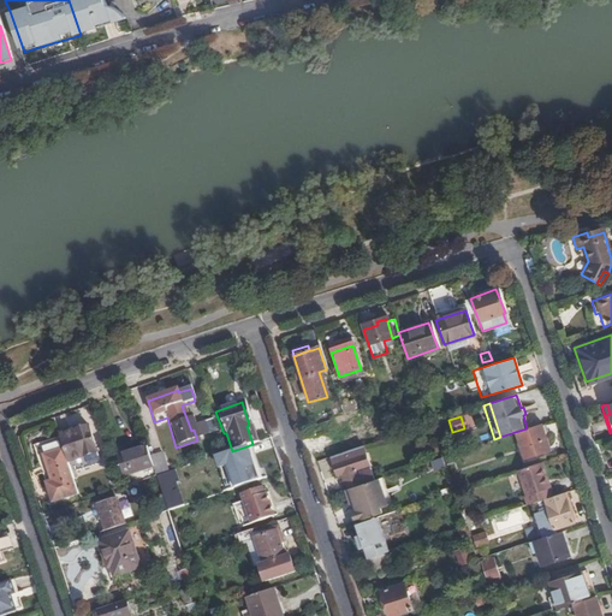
[(217,434),(213,422),(205,426),(208,437),(217,434)]
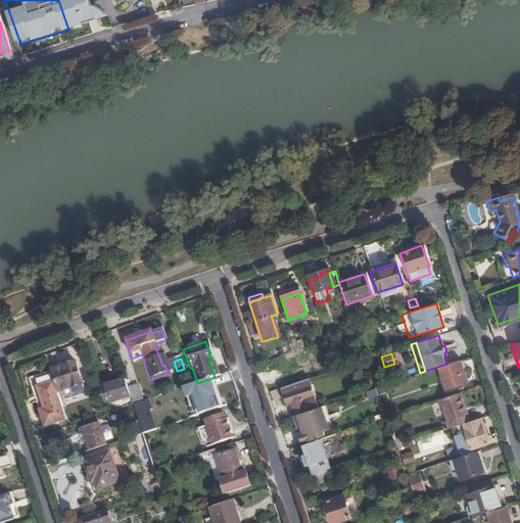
[(379,368),(376,360),(370,363),(372,370),(379,368)]
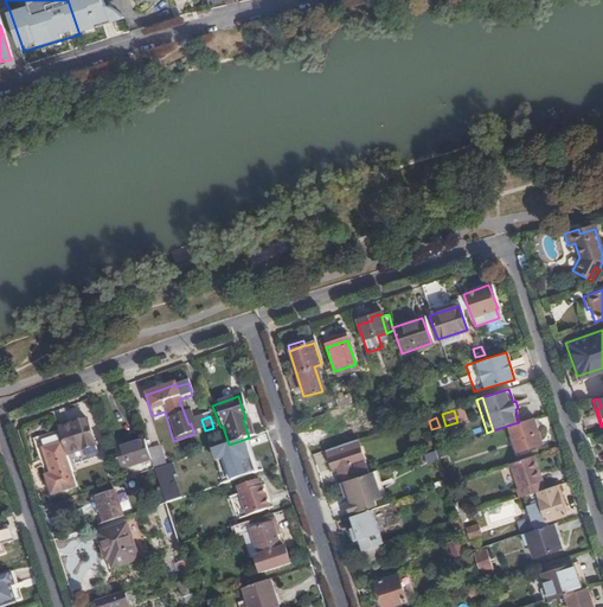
[(541,445),(532,417),(519,422),(507,426),(515,453),(541,445)]
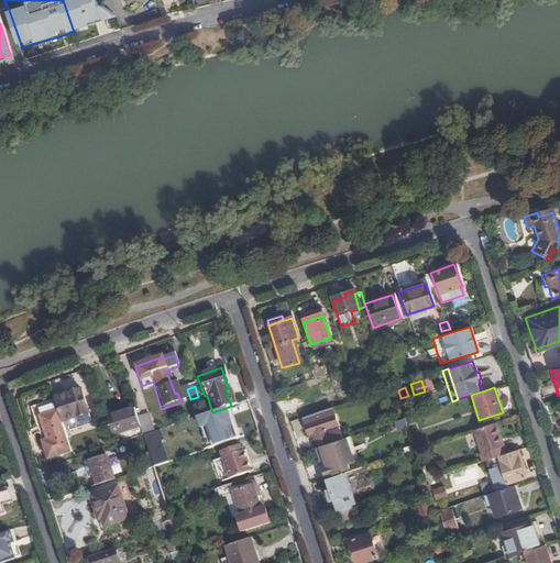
[(54,401),(61,422),(89,412),(81,389),(64,395),(53,399),(54,401)]
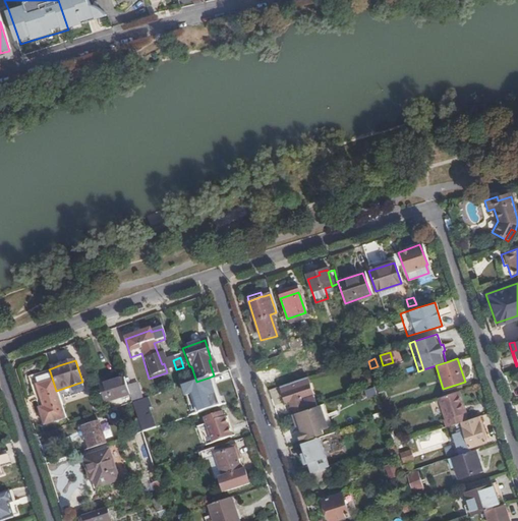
[(176,369),(173,360),(164,363),(167,372),(176,369)]
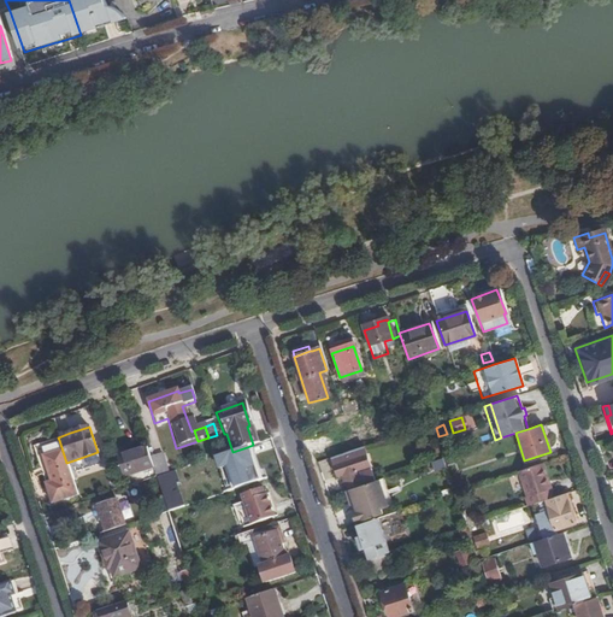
[(77,495),(69,469),(66,463),(59,440),(34,448),(45,483),(52,504),(77,495)]
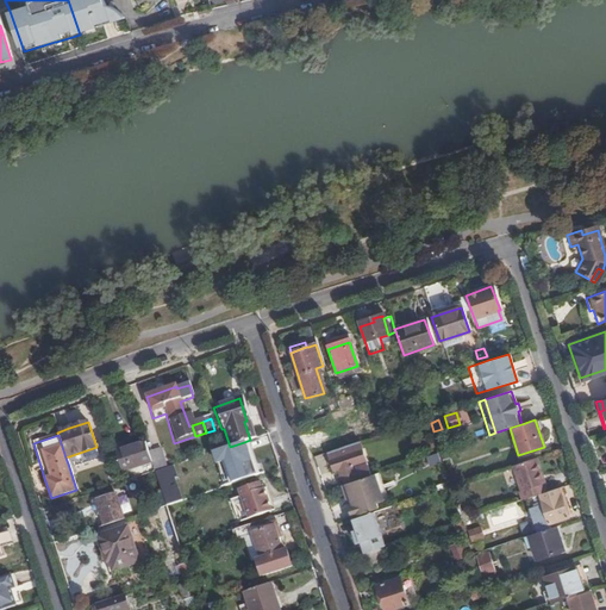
[(361,440),(326,450),(333,473),(342,471),(344,474),(356,471),(355,466),(368,461),(361,440)]
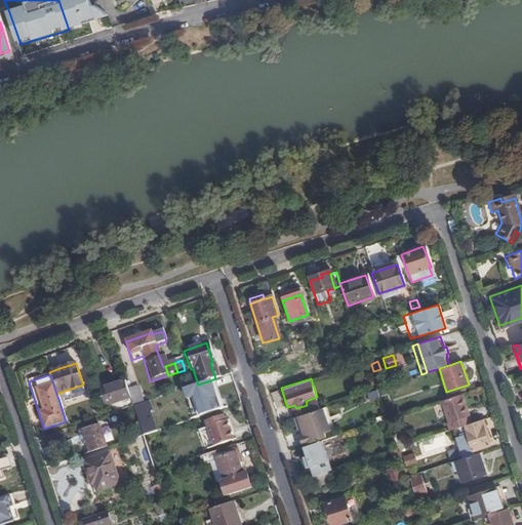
[(371,385),(369,378),(361,380),(364,388),(371,385)]
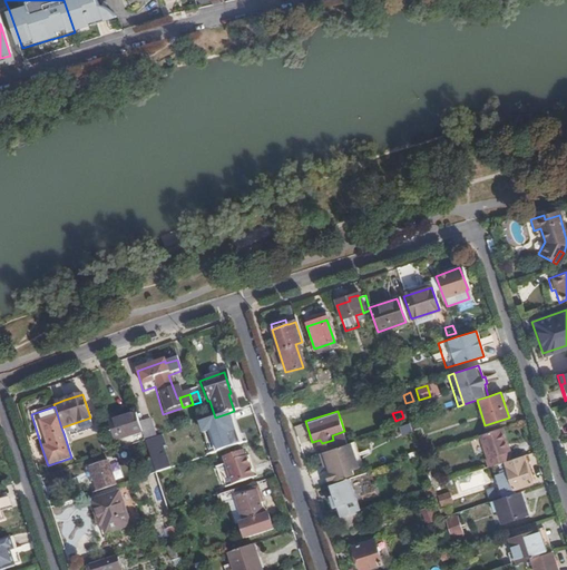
[(139,428),(135,413),(117,420),(115,416),(109,419),(116,440),(142,432),(139,428)]
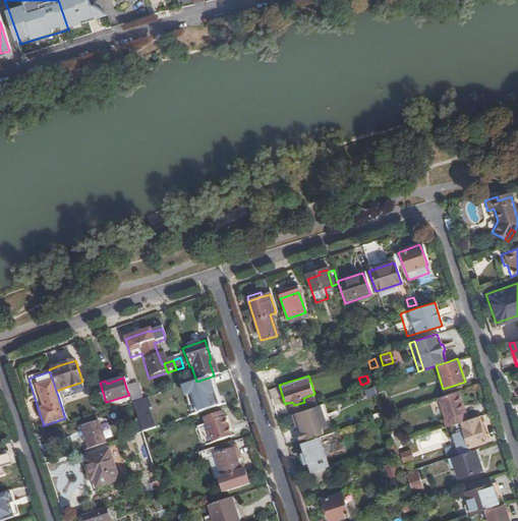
[(218,405),(209,378),(196,382),(180,387),(183,395),(190,393),(197,412),(218,405)]
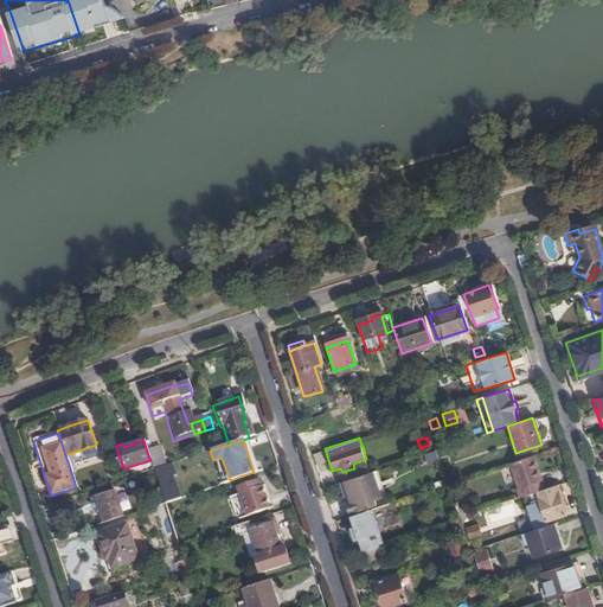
[(65,455),(68,461),(98,451),(96,445),(65,455)]
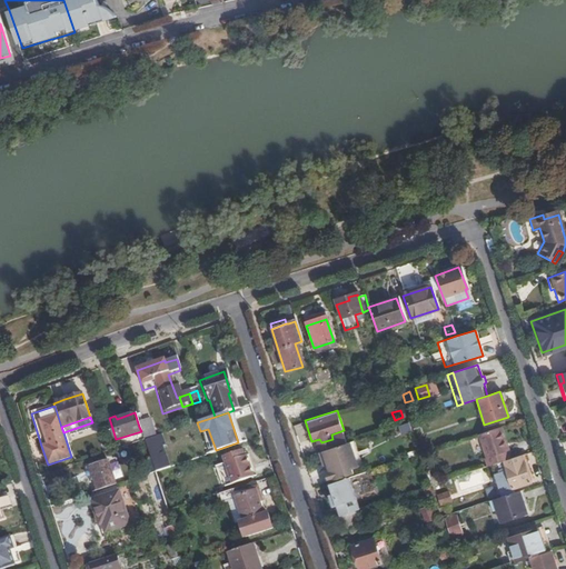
[(141,431),(144,440),(154,437),(148,423),(139,427),(141,431)]
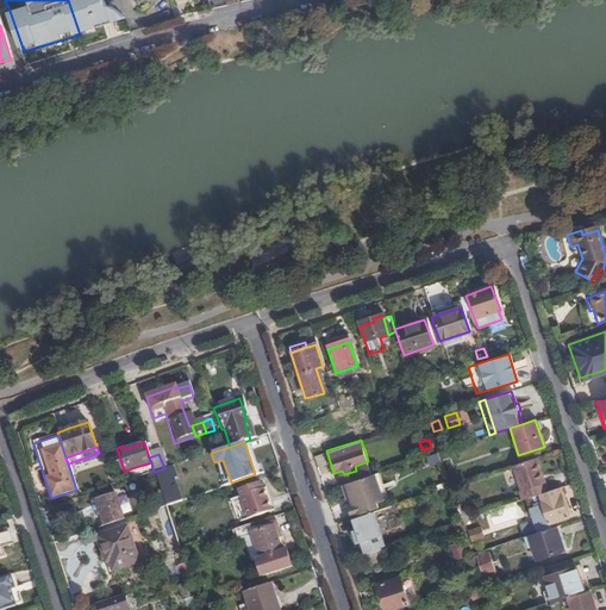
[(542,475),(536,456),(513,464),(522,490),(519,491),(522,499),(539,493),(544,492),(542,484),(539,477),(542,475)]
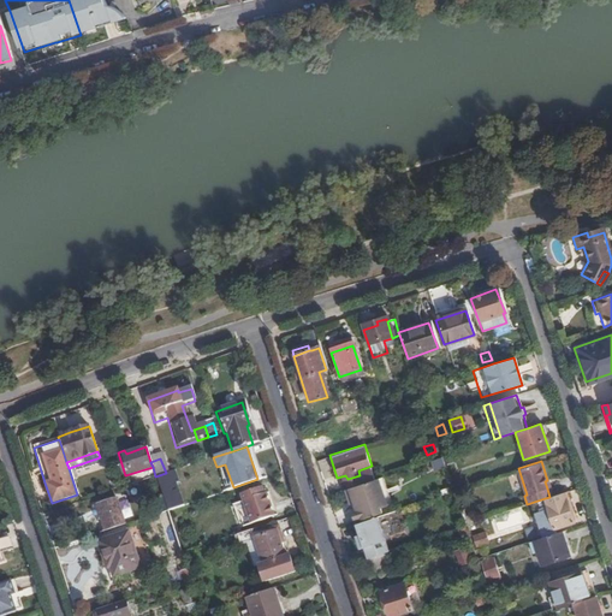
[(128,486),(155,477),(153,467),(125,475),(128,486)]
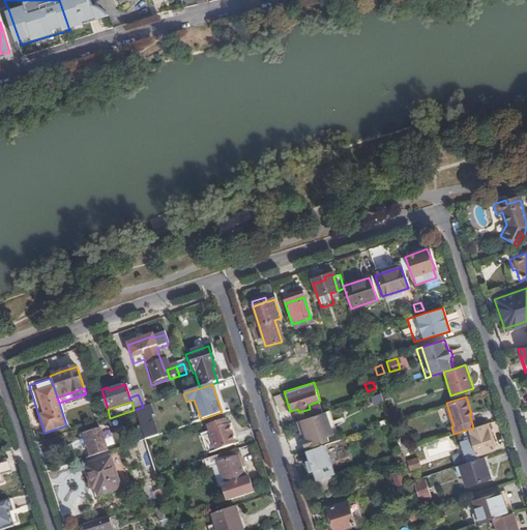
[(142,435),(144,440),(155,436),(150,417),(152,416),(149,405),(143,407),(134,410),(142,435)]
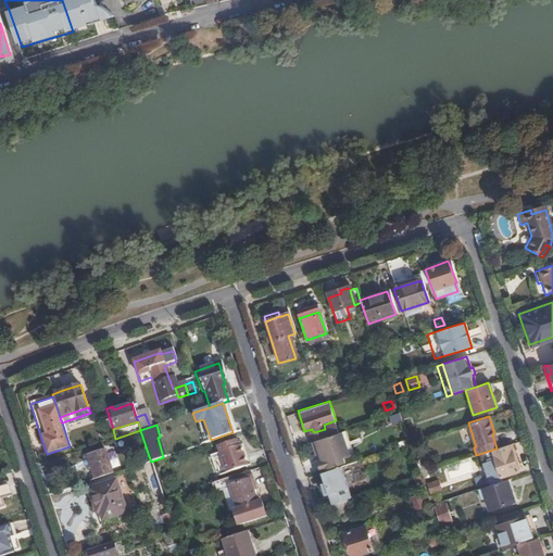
[(344,462),(337,441),(316,449),(324,469),(344,462)]
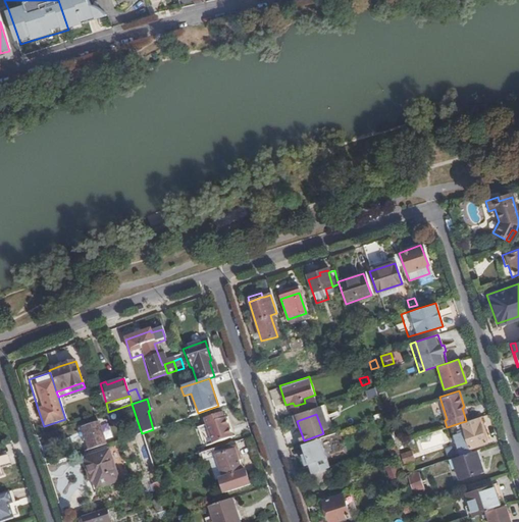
[(483,422),(480,416),(466,421),(462,422),(470,447),(485,442),(479,424),(483,422)]
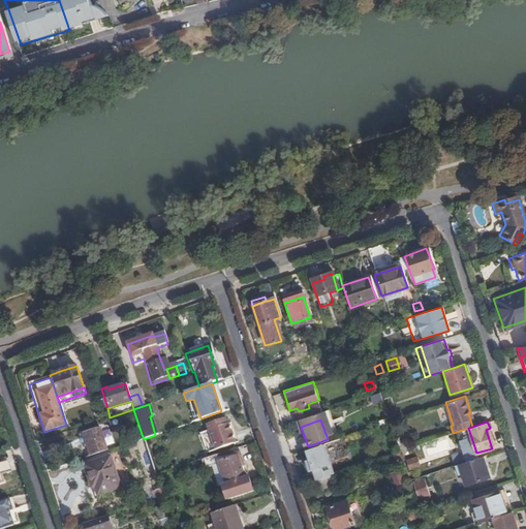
[(227,425),(208,431),(215,450),(234,444),(227,425)]
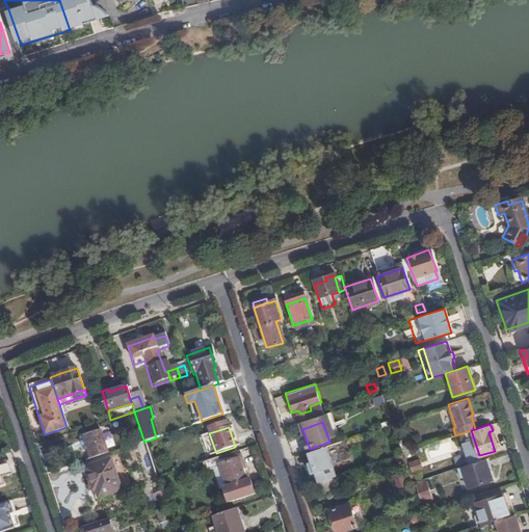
[(88,453),(90,458),(107,453),(100,429),(83,435),(88,453)]
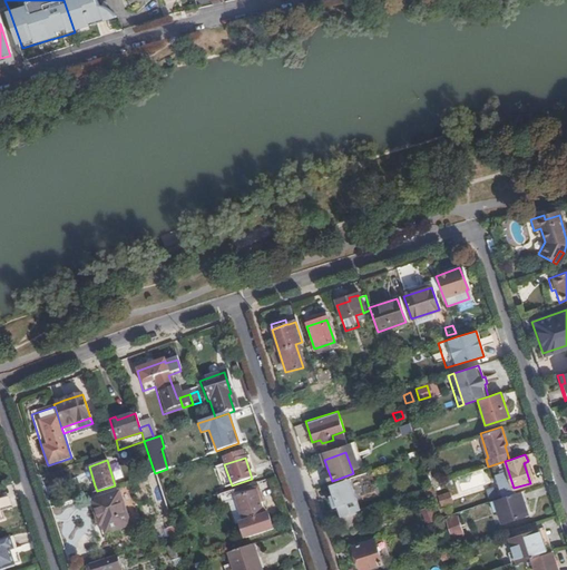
[(95,485),(89,467),(85,468),(90,487),(95,485)]
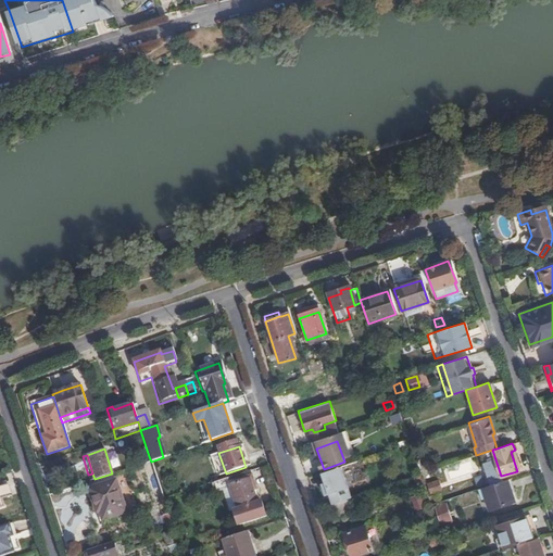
[(340,466),(348,487),(364,481),(356,460),(340,466)]
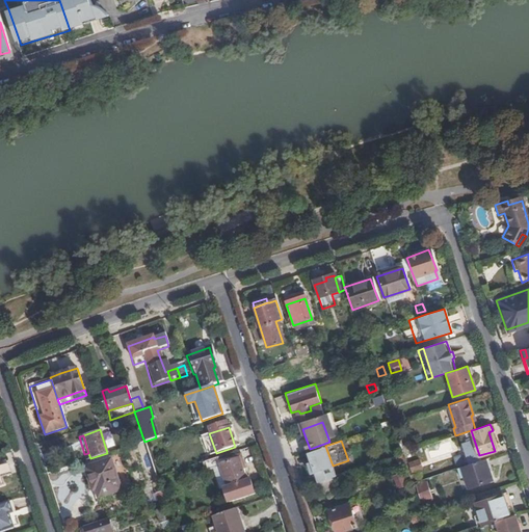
[(406,444),(399,447),(401,454),(410,451),(406,444)]
